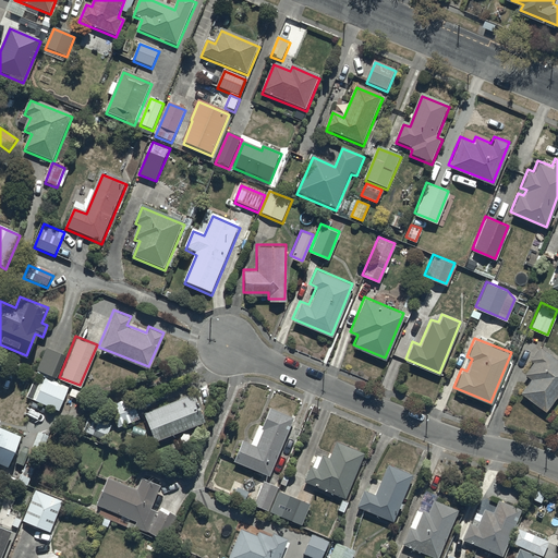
[(520,391),(545,410),(557,391),(557,359),(538,344),(529,358),(533,361),(524,373),(530,377),(520,391)]
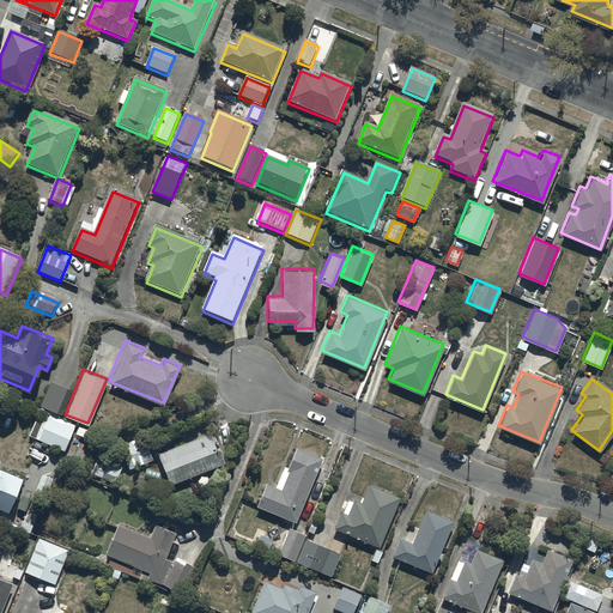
[(50,380),(40,404),(61,412),(71,388),(50,380)]
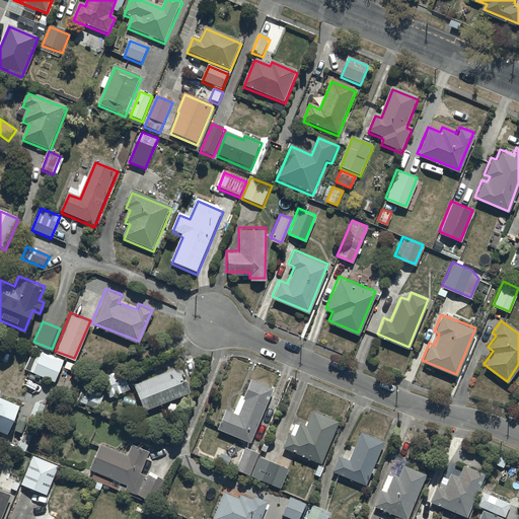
[(30,352),(23,367),(65,385),(73,366),(62,361),(63,359),(42,350),(39,355),(30,352)]
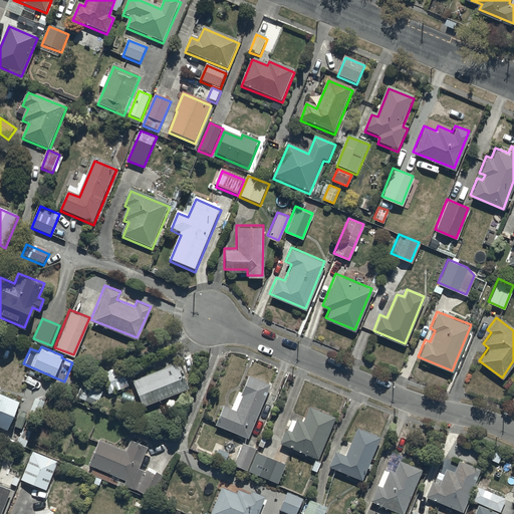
[(177,360),(132,377),(143,405),(188,387),(177,360)]
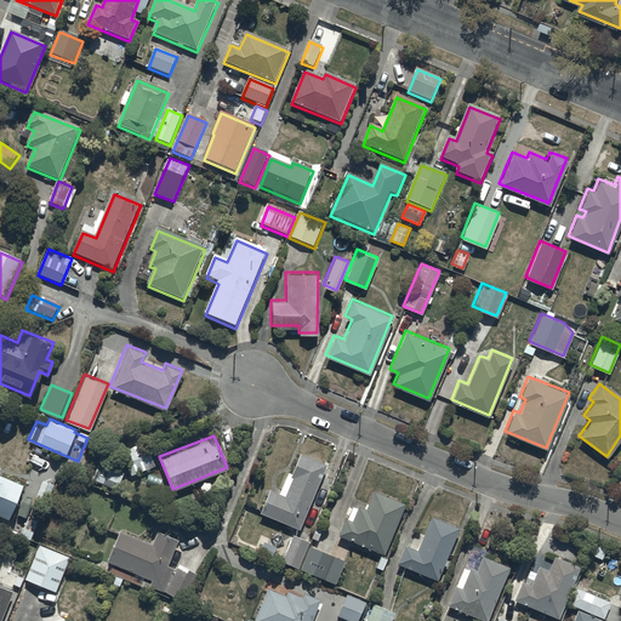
[(121,449),(131,473),(154,465),(146,440),(121,449)]
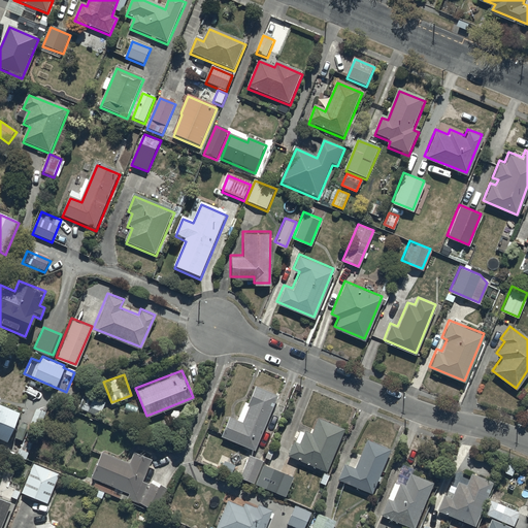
[(221,434),(254,449),(277,393),(255,384),(246,403),(248,404),(241,420),(229,415),(221,434)]
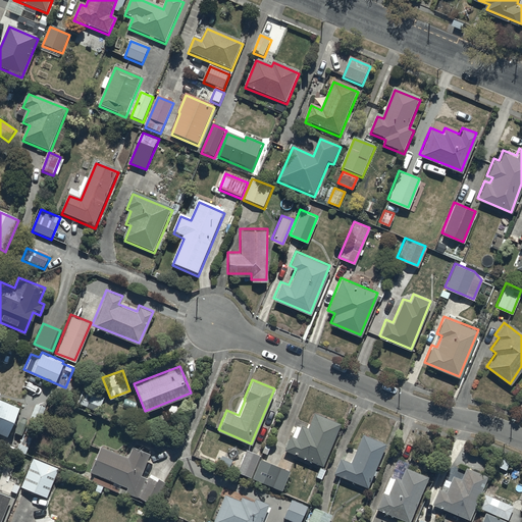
[(83,386),(76,401),(97,409),(103,395),(83,386)]
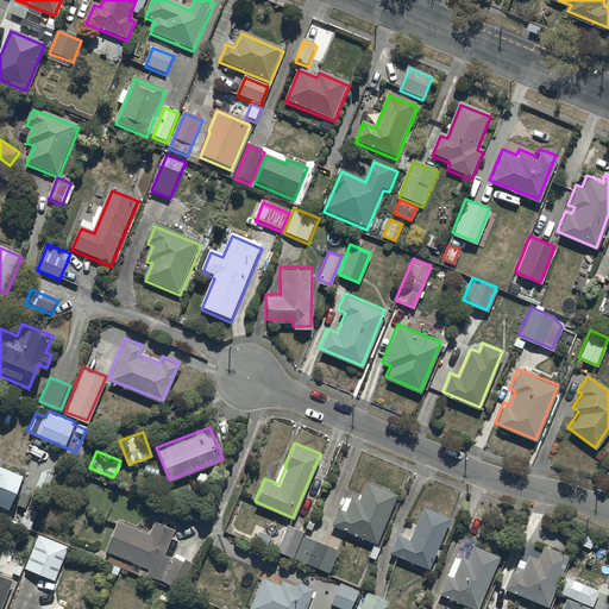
[(0,503),(7,507),(22,473),(0,464),(0,503)]
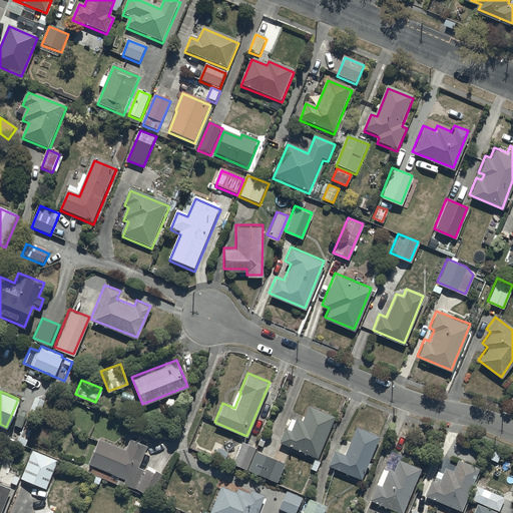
[(44,401),(35,397),(29,412),(38,415),(44,401)]
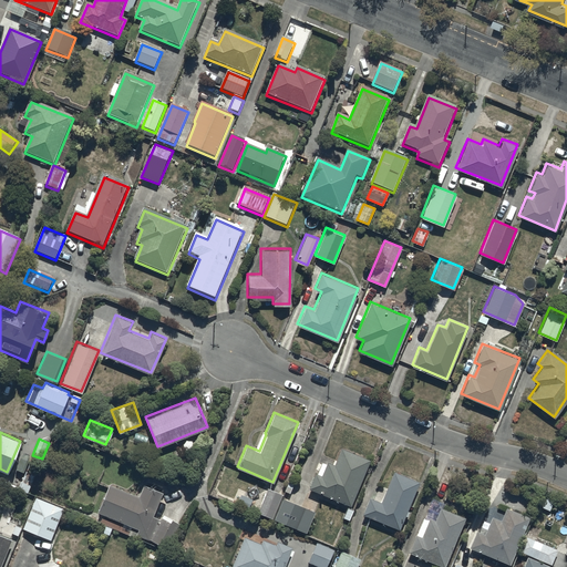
[(308,486),(350,504),(370,459),(340,446),(333,463),(327,460),(320,474),(315,472),(308,486)]
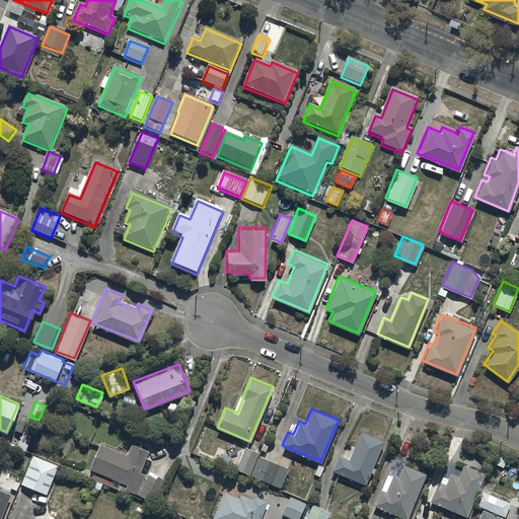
[(338,454),(331,469),(365,484),(383,440),(360,430),(348,458),(338,454)]
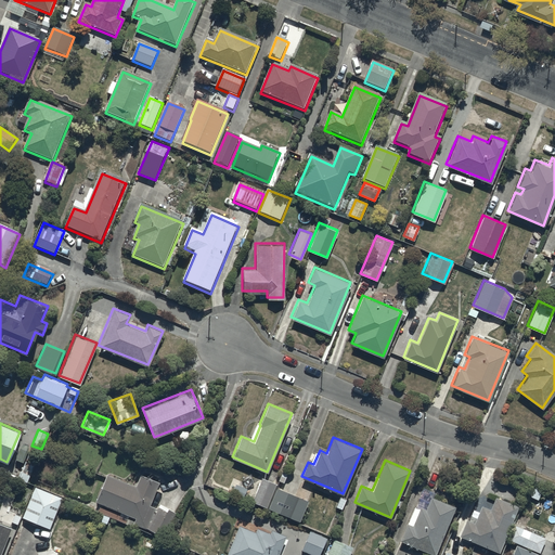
[(106,472),(94,500),(136,516),(133,523),(146,527),(157,507),(149,503),(158,480),(140,473),(134,485),(106,472)]
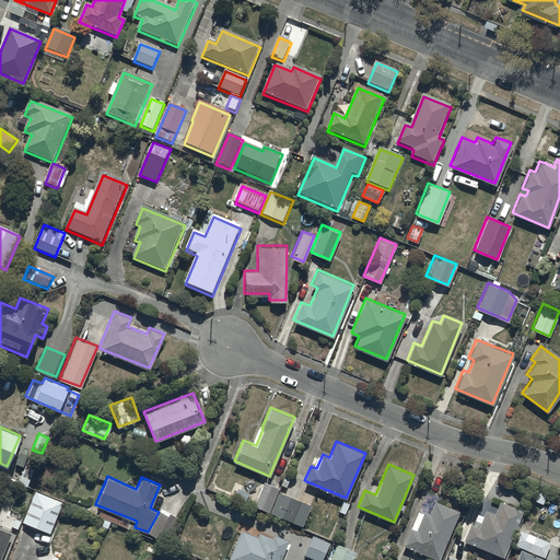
[(279,487),(264,481),(254,504),(268,511),(279,487)]
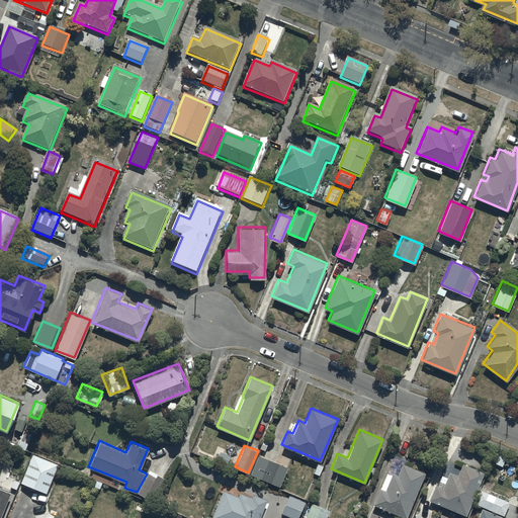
[(31,452),(20,482),(46,492),(58,463),(31,452)]
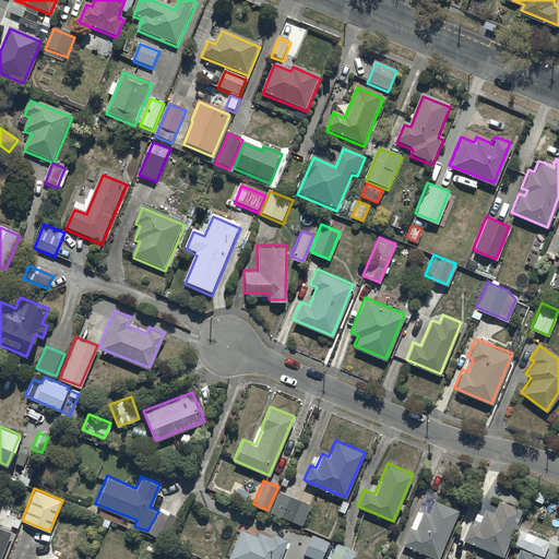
[(278,490),(270,511),(301,524),(310,503),(278,490)]
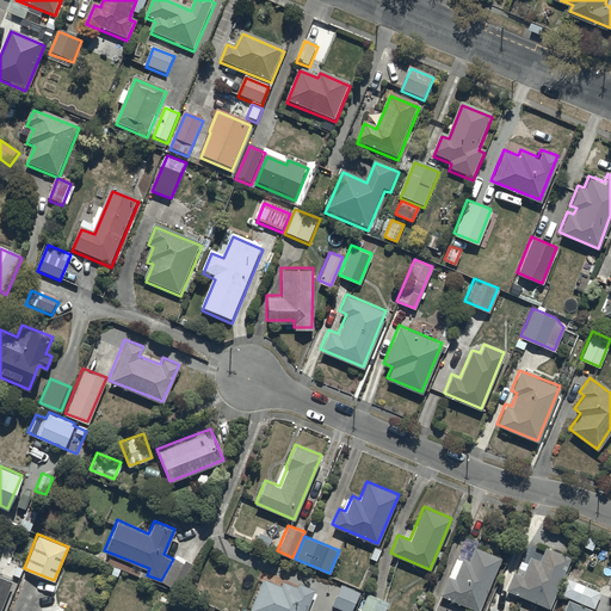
[(439,593),(479,610),(500,557),(474,545),(468,560),(462,556),(454,576),(448,574),(439,593)]
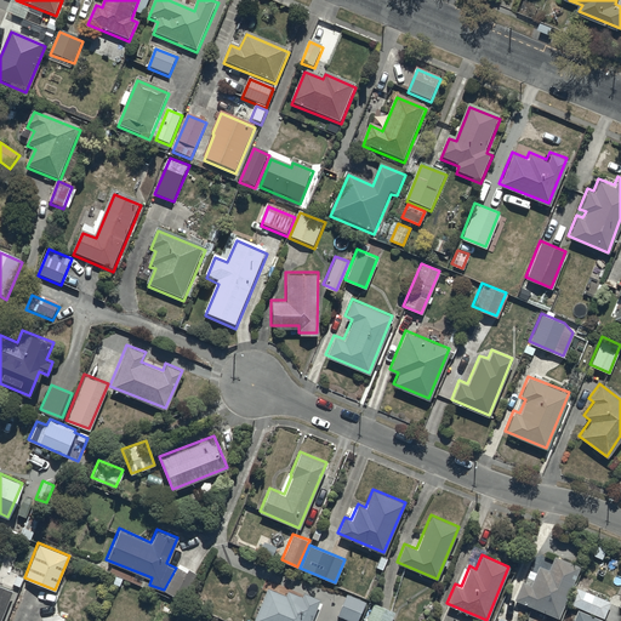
[(513,598),(558,617),(580,565),(553,554),(548,568),(537,564),(530,584),(520,580),(513,598)]
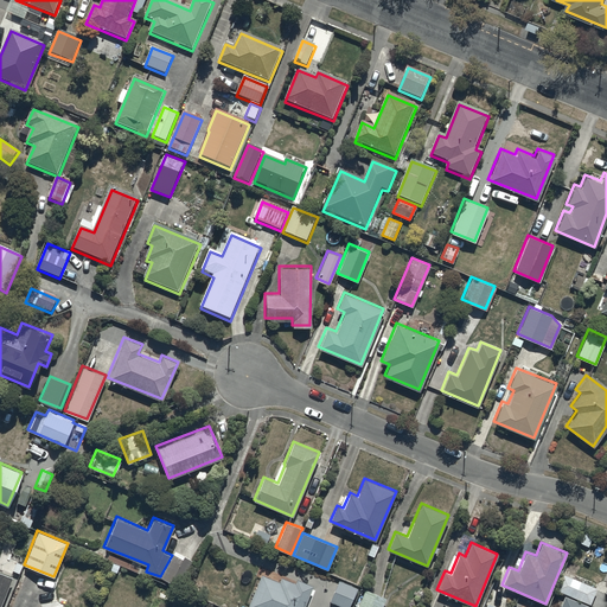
[(172,555),(160,576),(179,586),(193,560),(174,549),(172,555)]
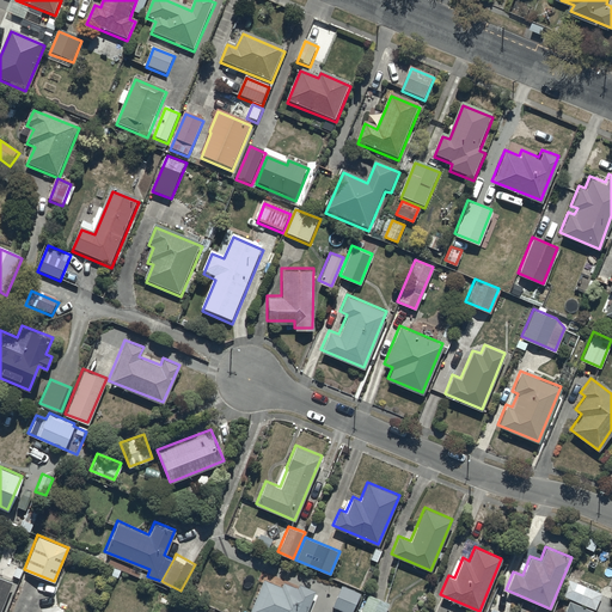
[(0,609),(12,580),(0,575),(0,609)]
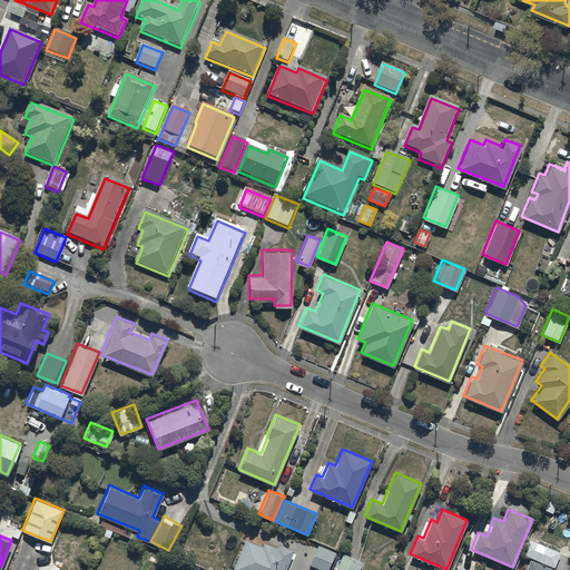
[(245,538),(232,569),(233,569),(284,569),(293,549),(278,542),(276,546),(264,541),(262,544),(245,538)]
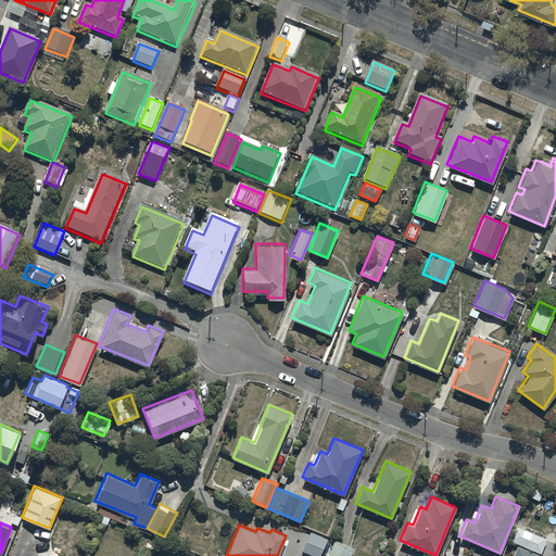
[(508,539),(540,553),(546,538),(515,525),(508,539)]
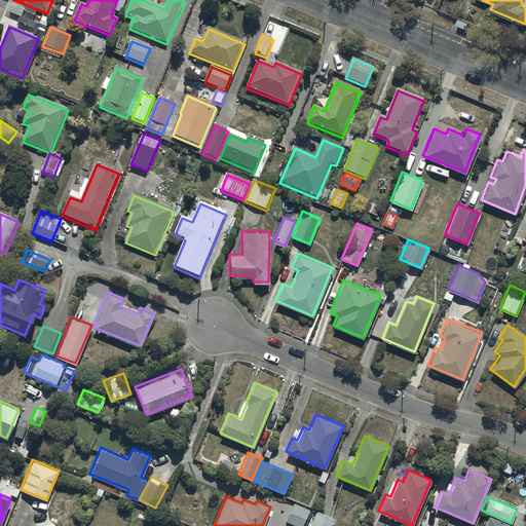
[(293,502),(286,520),(299,525),(301,525),(309,509),(293,502)]
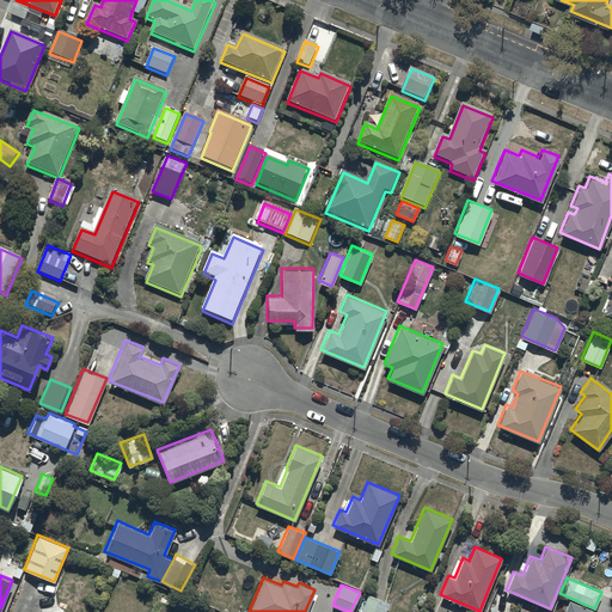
[(368,593),(359,611),(384,611),(389,603),(368,593)]
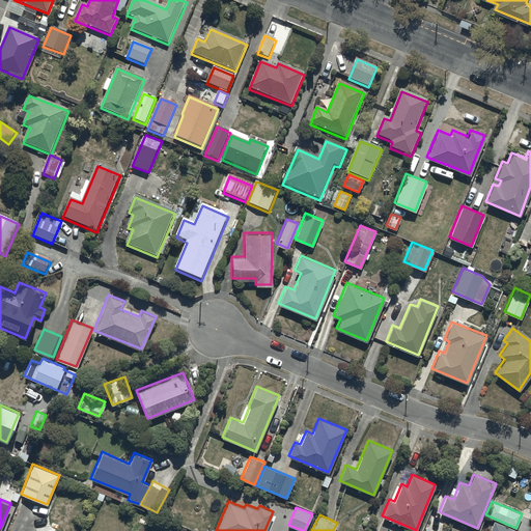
[(488,530),(516,530),(518,530),(494,521),(488,530)]
